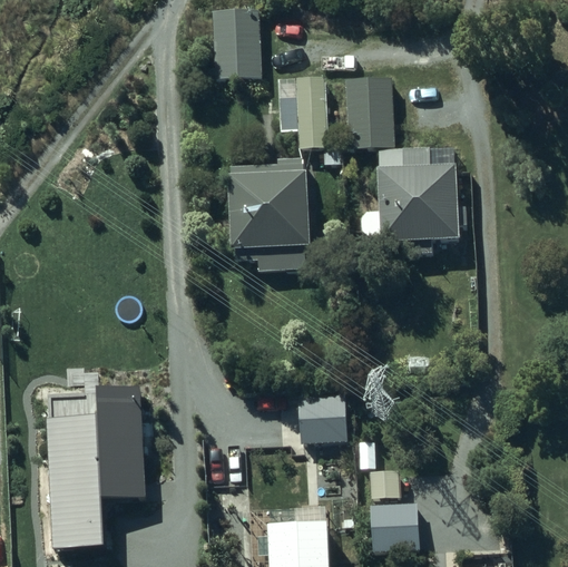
[(257,10),(213,11),(215,77),(260,76),(257,10)]
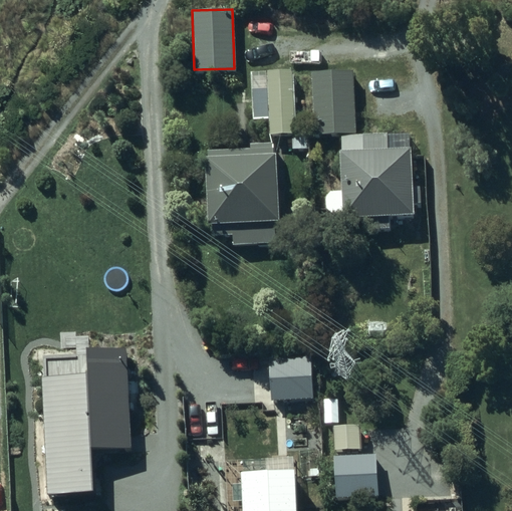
[(292,68),(268,68),(269,86),(252,87),(253,118),(269,118),(269,135),(294,134),(292,68)]
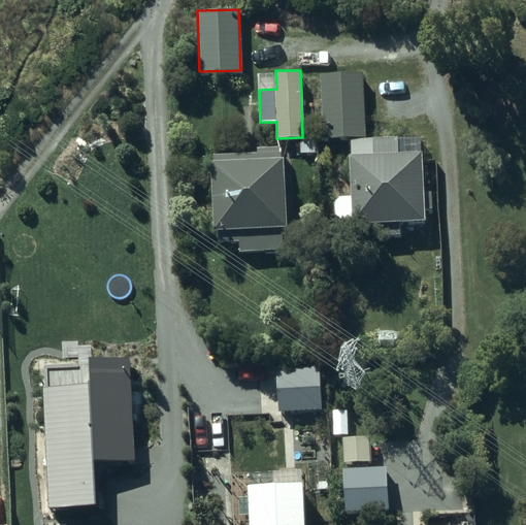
[(362,71),(319,71),(320,135),(363,134),(362,71)]
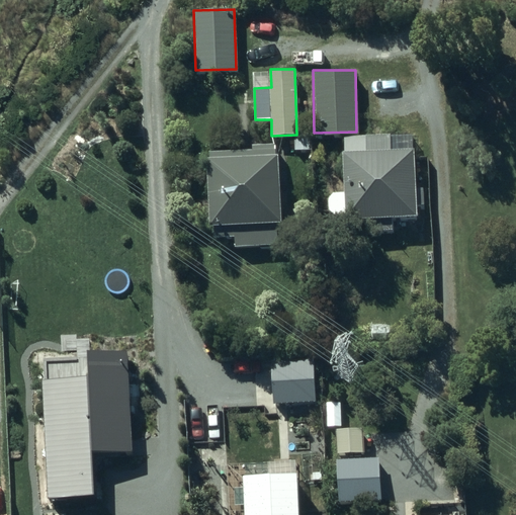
[(392,134),(345,135),(345,151),(343,151),(344,192),(328,193),(329,213),(346,213),(346,220),(369,219),(369,231),(393,230),(393,218),(418,217),(417,202),(423,202),(422,165),(419,165),(419,162),(416,162),(415,148),(392,149),(392,134)]
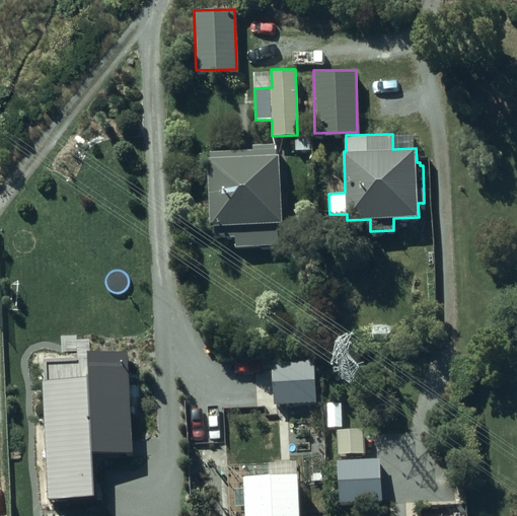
[(253,150),(211,151),(211,159),(209,159),(211,225),(215,225),(215,237),(234,236),(235,244),(278,243),(277,222),(281,222),(279,155),(277,156),(276,143),(253,144),(253,150)]
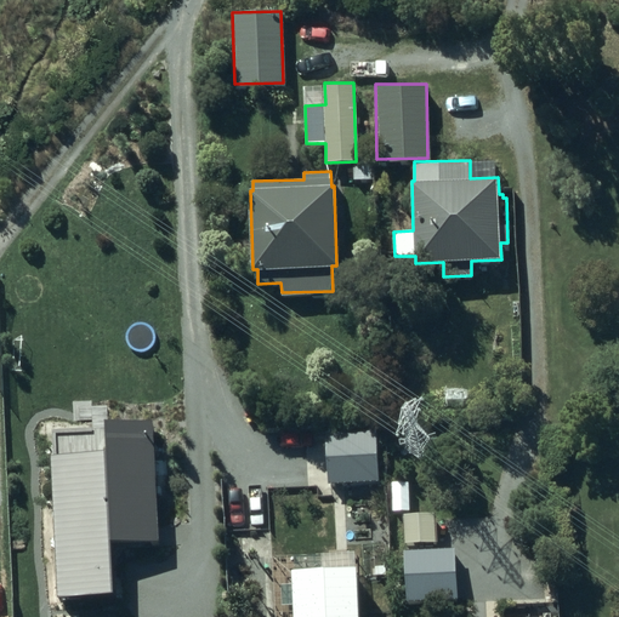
[(152,420),(46,426),(55,593),(120,590),(118,541),(158,540),(152,420)]
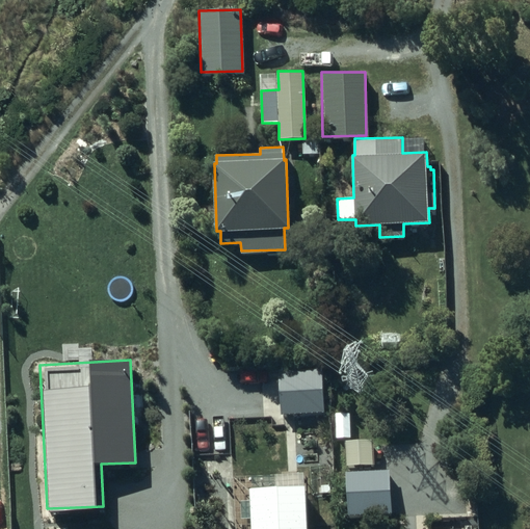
[(323,369),(277,371),(280,416),(324,415),(323,369)]
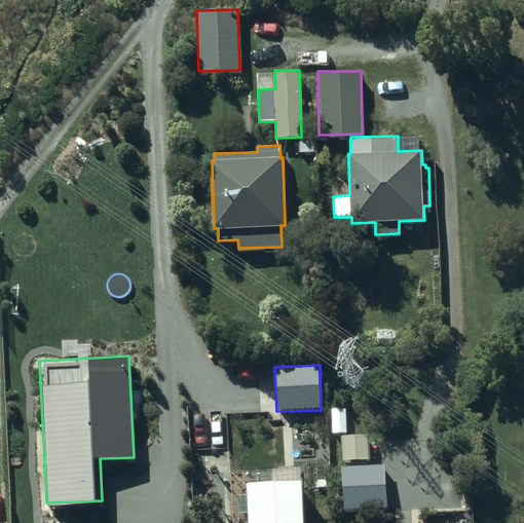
[(343,431),(343,436),(344,462),(371,461),(370,430),(343,431)]
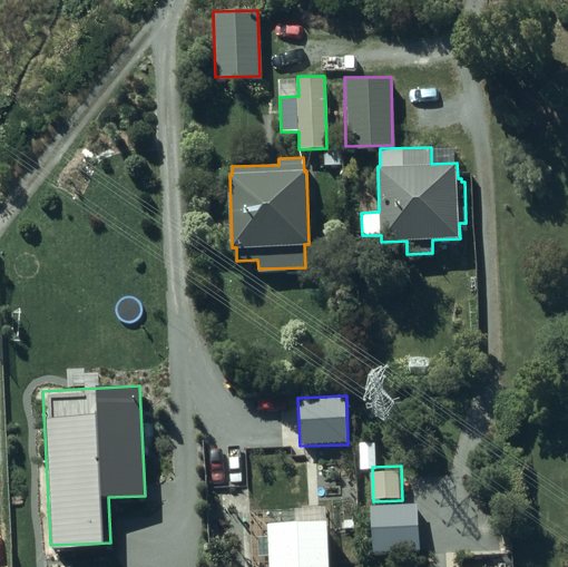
[(295,521),(270,522),(270,566),(331,566),(331,520),(326,521),(325,506),(294,507),(295,521)]
